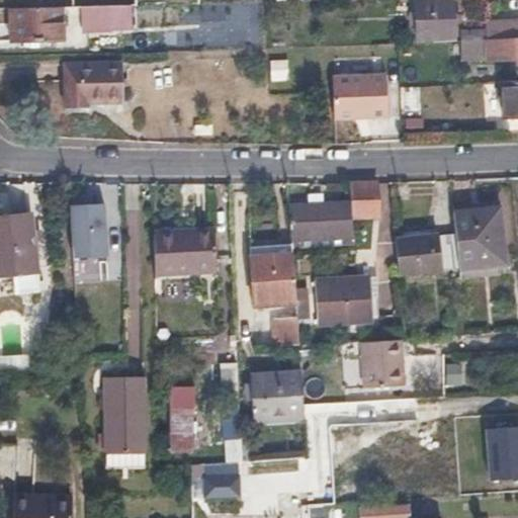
[(416,0),(418,36),(425,36),(431,36),(431,40),(454,39),(453,21),(453,12),(452,0),(416,0)]
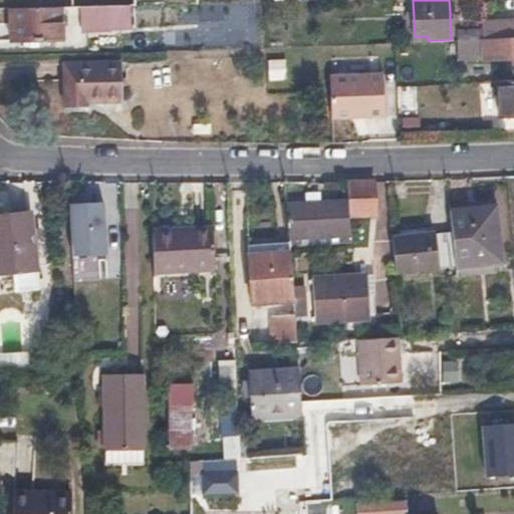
[(81,5),(82,11),(82,17),(107,17),(107,5),(81,5)]
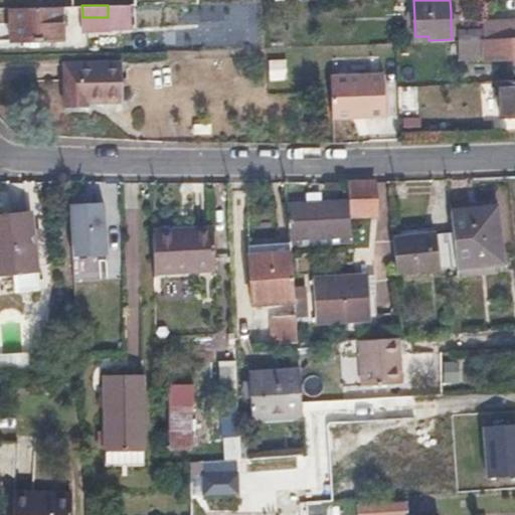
[(11,8),(11,23),(12,39),(63,37),(62,6),(11,8)]
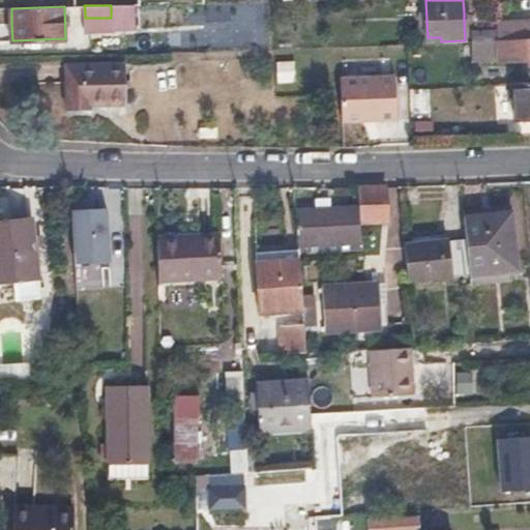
[(499,39),(529,37),(529,20),(498,21),(499,39)]
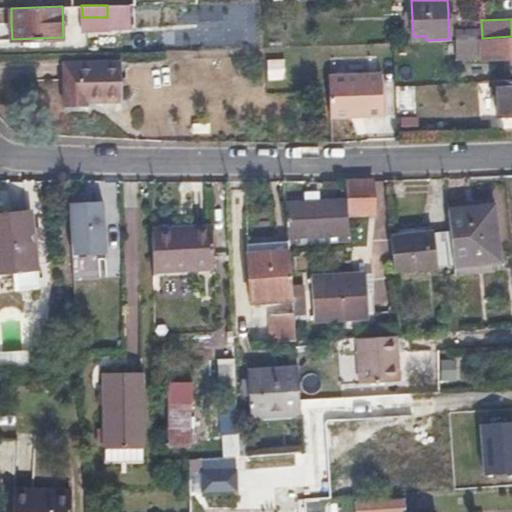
[(460,39),(468,38),(477,38),(476,29),(460,29),(460,39)]
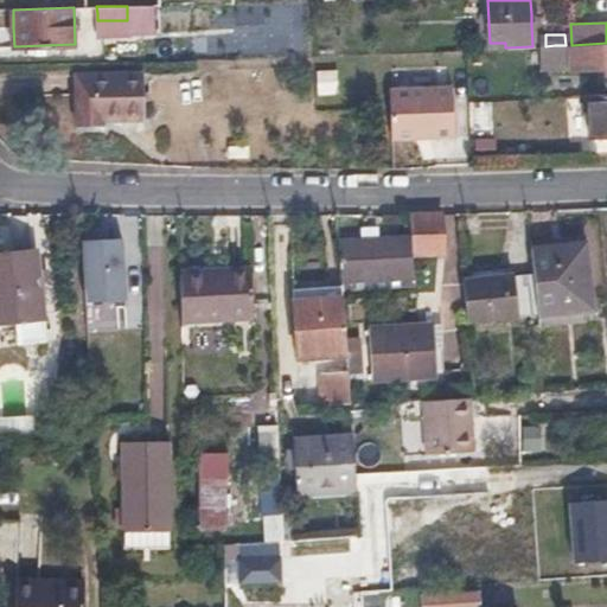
[(570,66),(570,68),(604,68),(604,85),(606,85),(606,43),(572,45),(566,45),(555,45),(545,46),(541,46),(542,68),(570,66)]
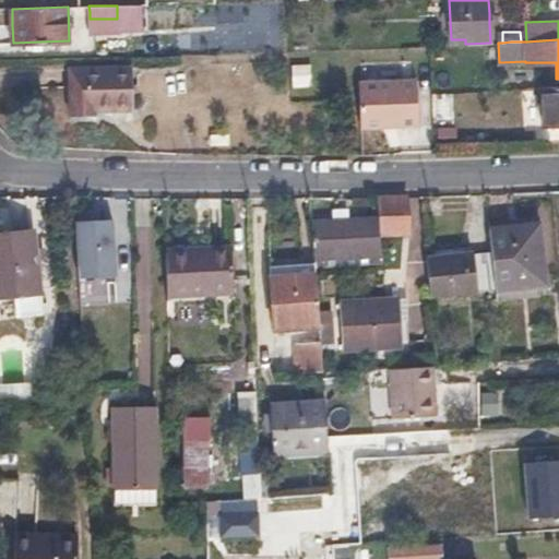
[(310,85),(309,63),(289,64),(290,86),(310,85)]
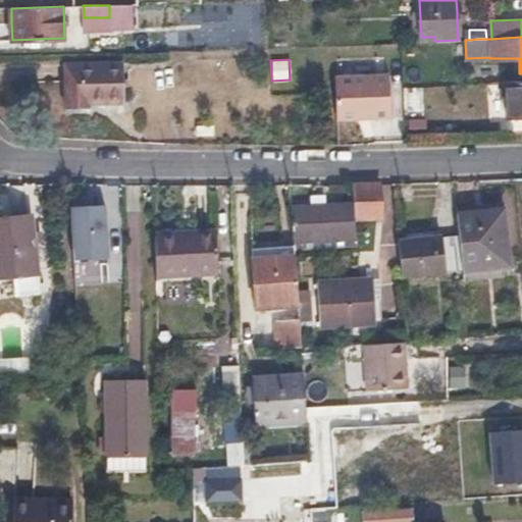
[(71,109),(85,108),(97,107),(97,102),(132,100),(132,62),(70,64),(71,109)]
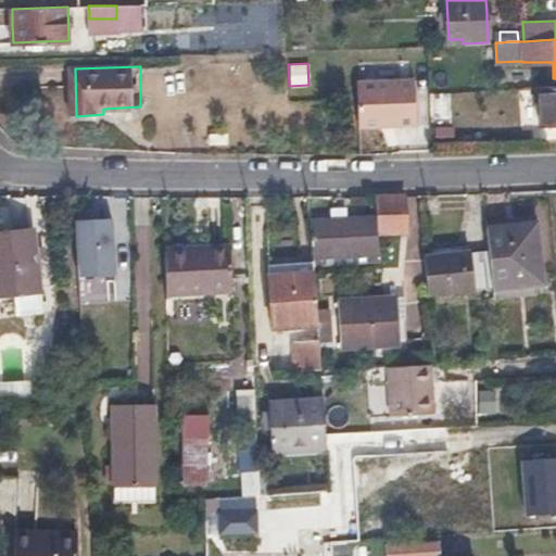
[(412,77),(350,79),(351,126),(412,125),(412,77)]
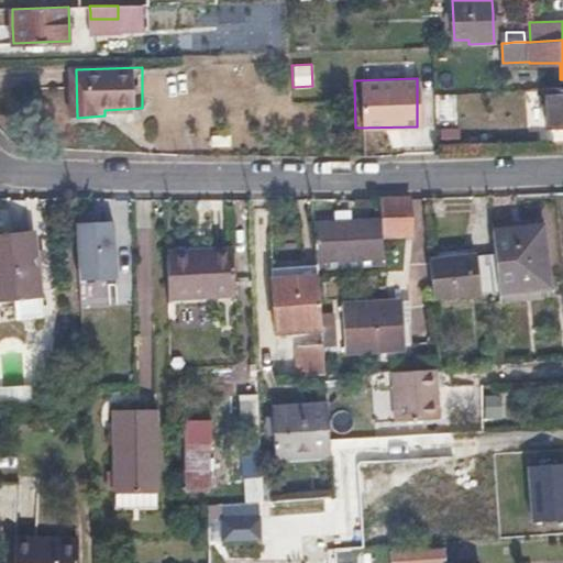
[(547,128),(562,127),(562,85),(544,87),(547,128)]
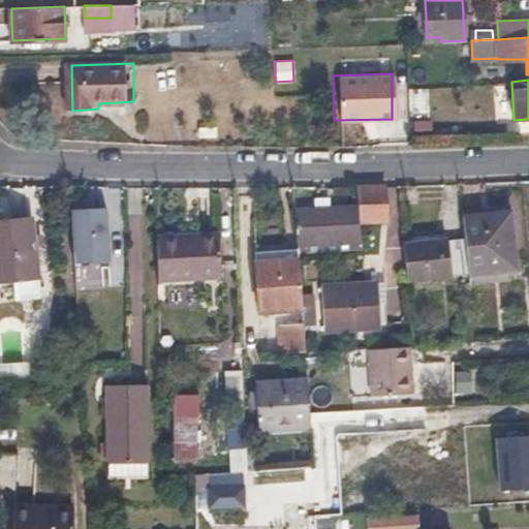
[(359,207),(360,221),(387,219),(386,187),(358,189),(359,207)]
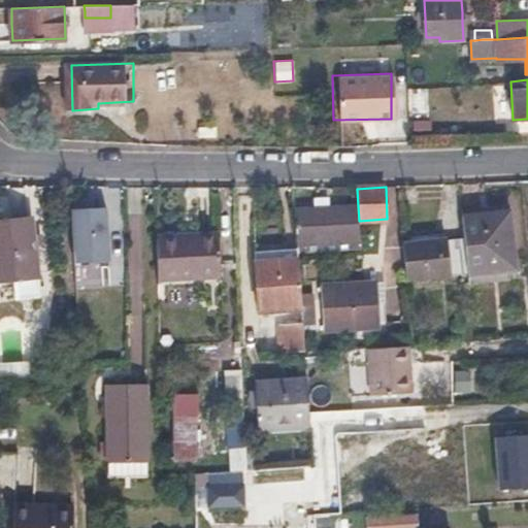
[(105,205),(68,207),(71,261),(107,259),(105,205)]
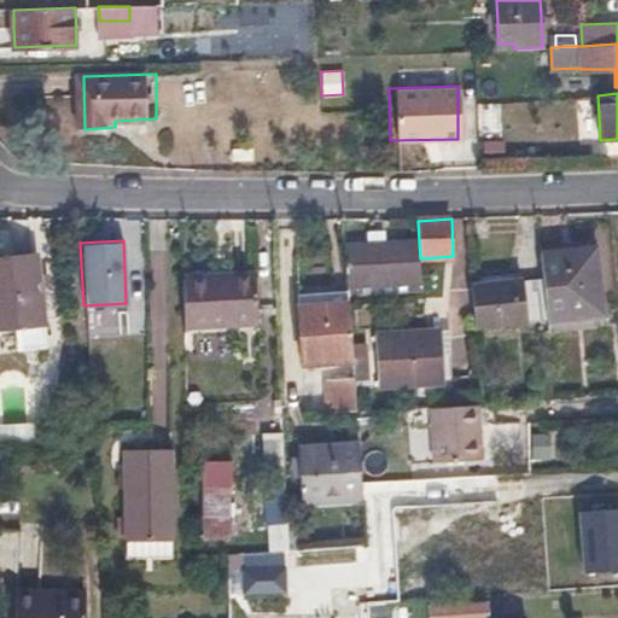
[(421,291),(420,258),(419,242),(345,246),(349,293),(349,297),(421,291)]
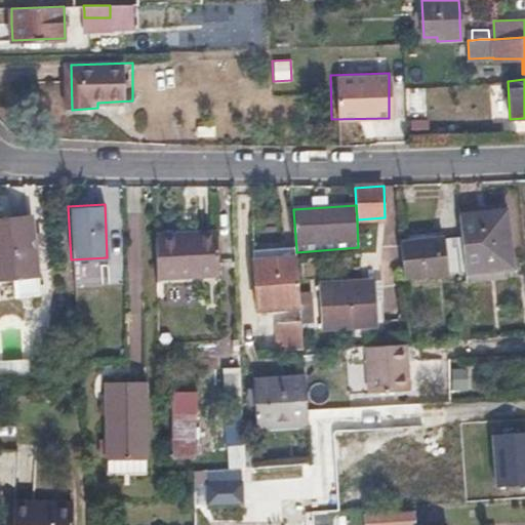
[(462,237),(467,270),(467,271),(513,267),(507,210),(460,214),(462,237)]
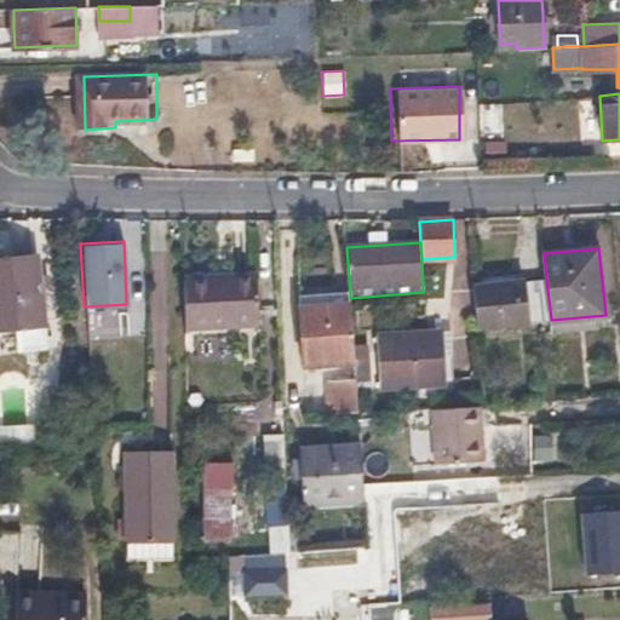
[(40,259),(27,260),(0,262),(0,331),(44,328),(40,259)]
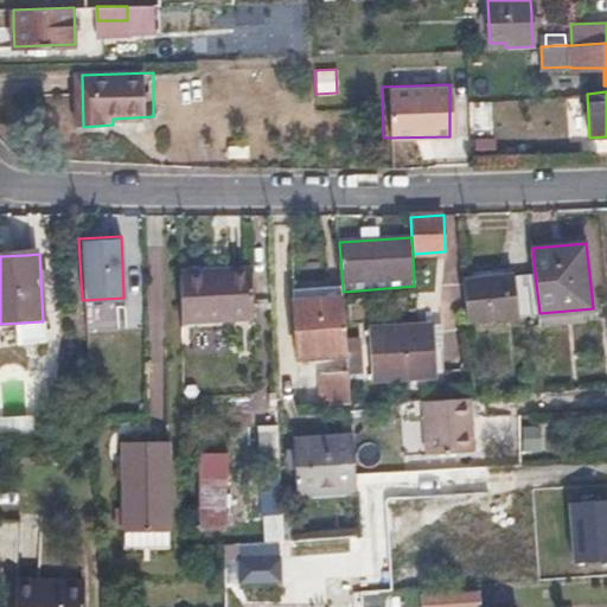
[(254,320),(254,296),(254,274),(227,274),(227,276),(181,278),(183,321),(254,320)]
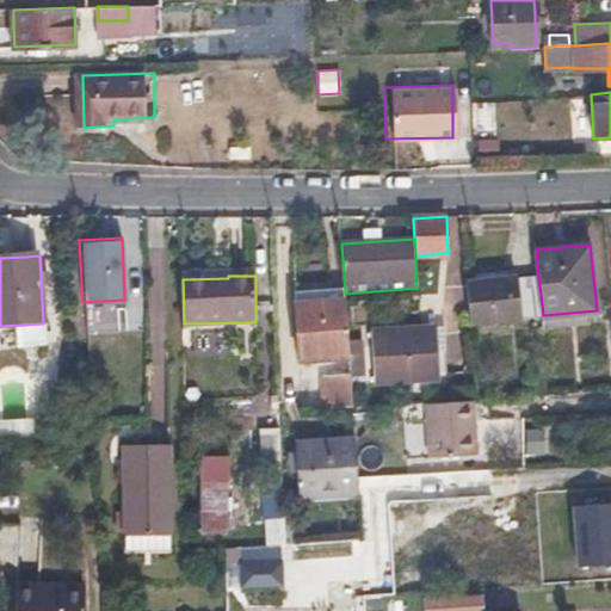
[(470,320),(543,314),(538,276),(468,282),(470,320)]
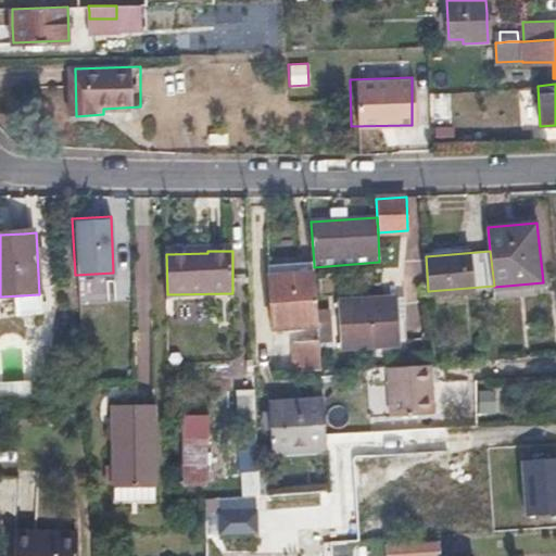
[(319,330),(314,267),(314,264),(270,266),(274,333),(319,330)]
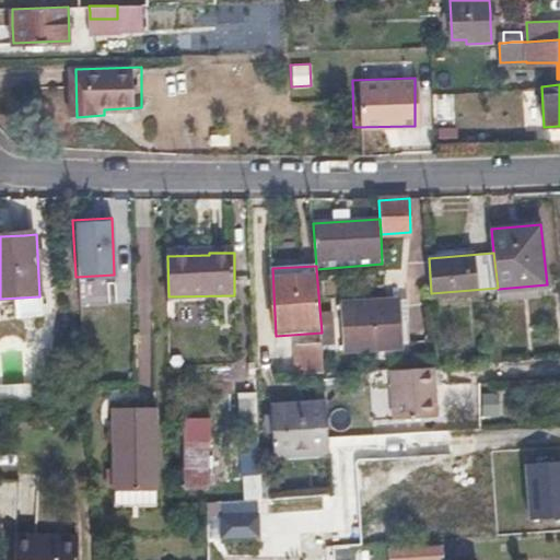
[(342,304),(343,327),(345,349),(403,346),(400,301),(342,304)]
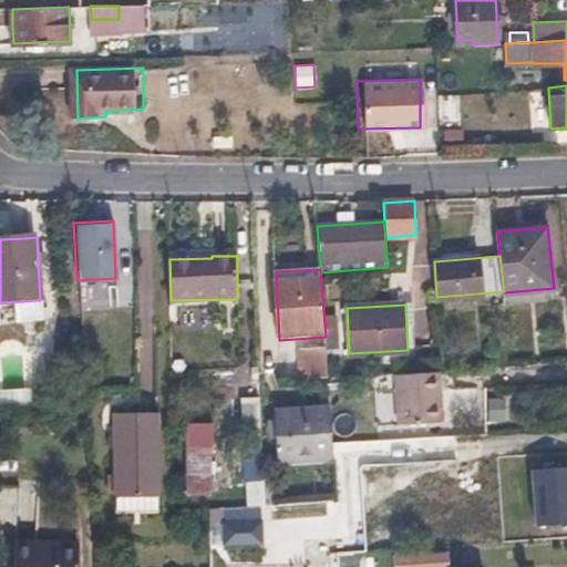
[(328,379),(327,364),(326,350),(306,351),(308,380),(328,379)]
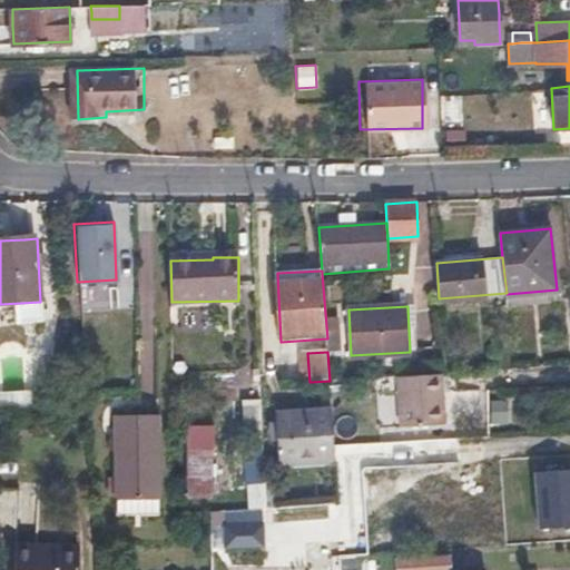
[(397,376),(400,402),(402,428),(445,424),(442,373),(397,376)]
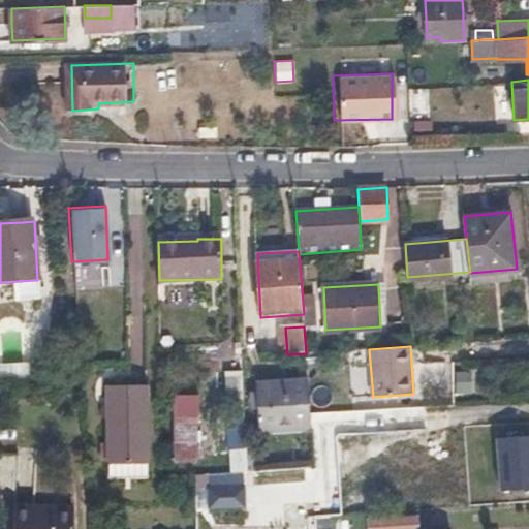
[(454,371),(455,394),(479,393),(478,370),(454,371)]
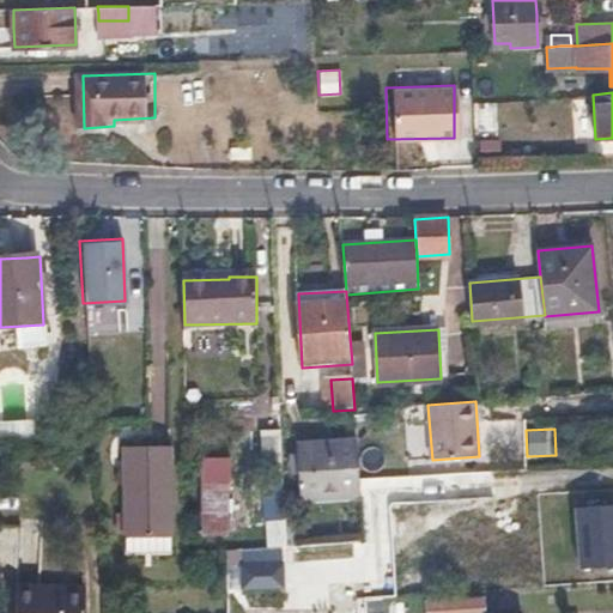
[(284,431),(273,431),(263,431),(263,466),(285,466),(284,431)]
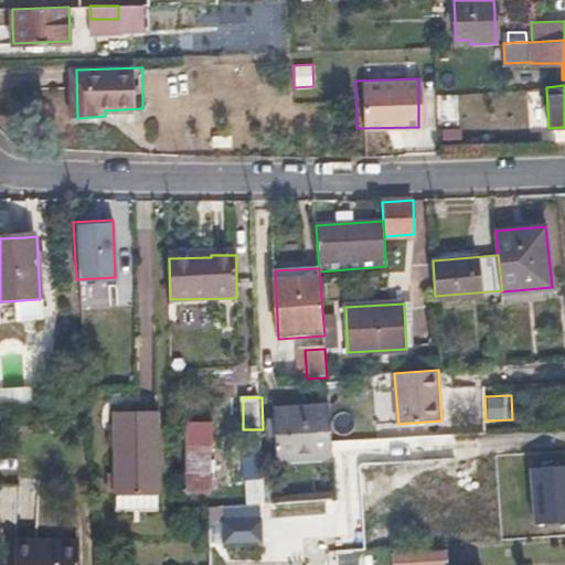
[(160,504),(158,407),(114,409),(114,427),(115,441),(115,469),(116,486),(117,507),(160,504)]
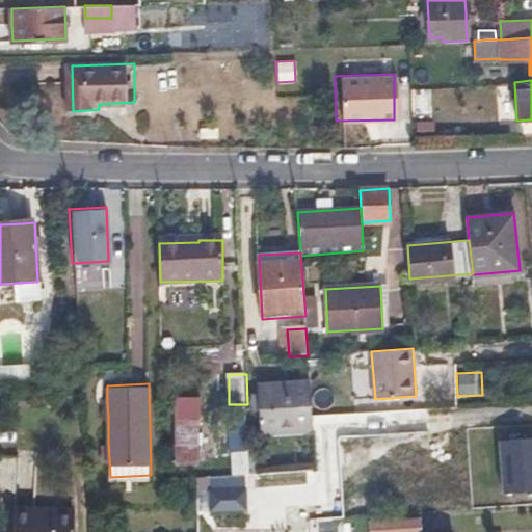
[(310,384),(285,387),(260,388),(264,441),(314,437),(310,384)]
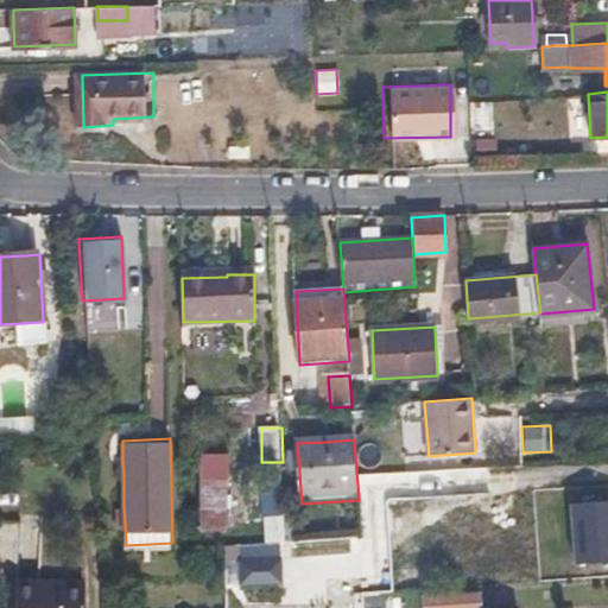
[(223,519),(223,498),(222,477),(227,476),(227,450),(201,451),(203,519),(223,519)]
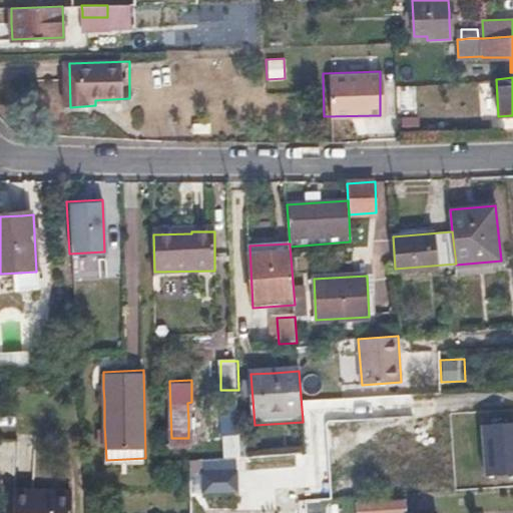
[(512,420),(477,423),(481,474),(512,471),(512,420)]
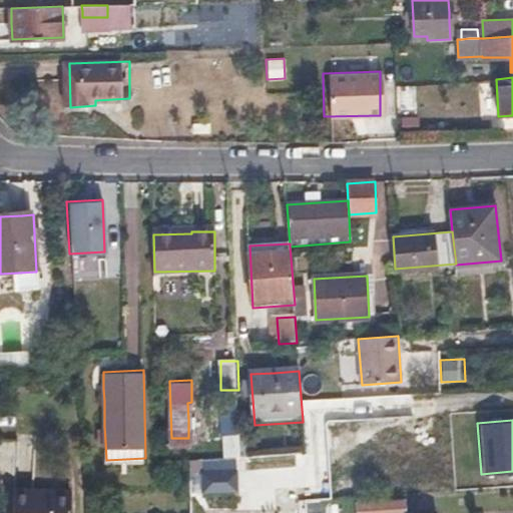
[(105,441),(104,426),(97,426),(97,441),(105,441)]
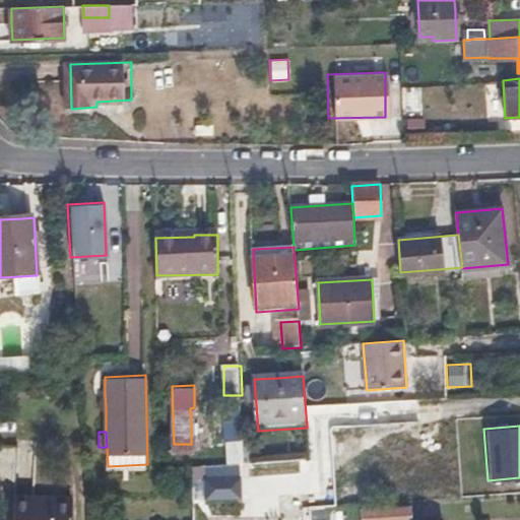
[(240,474),(200,474),(201,499),(241,499),(240,474)]
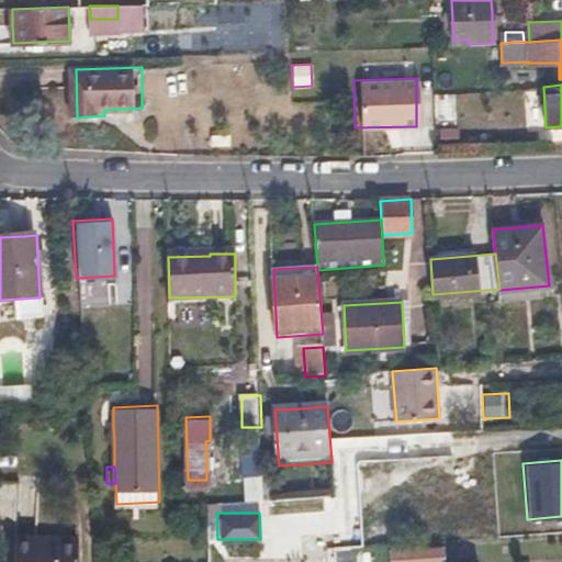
[(90,561),(89,523),(14,525),(12,561),(90,561)]
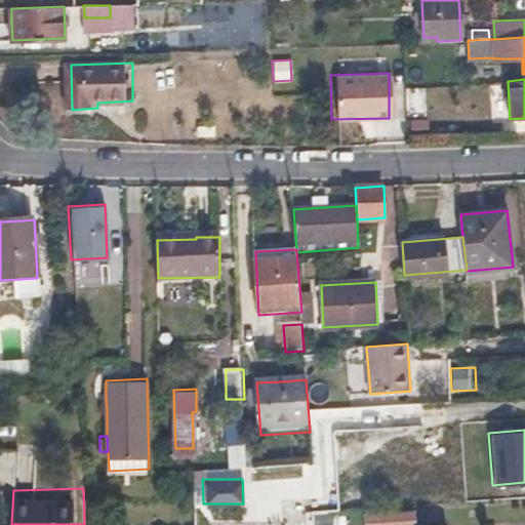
[(415,524),(414,513),(367,516),(367,509),(354,510),(355,524),(415,524)]
